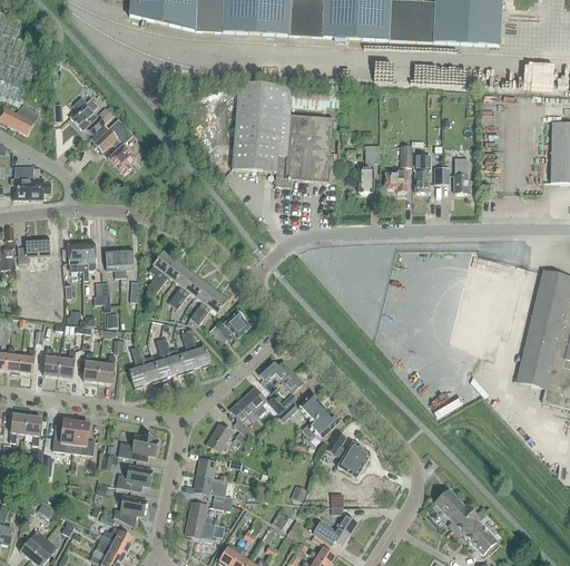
[(195,29),(500,45),(501,0),(129,0),(128,13),(195,29)]
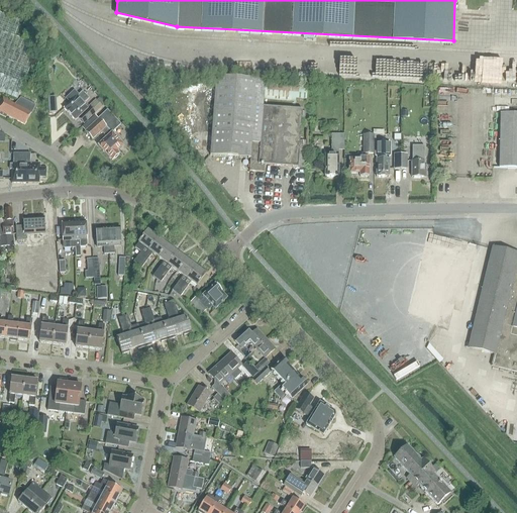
[(0,86),(19,94),(33,56),(25,53),(30,37),(15,32),(20,17),(0,9),(0,86)]
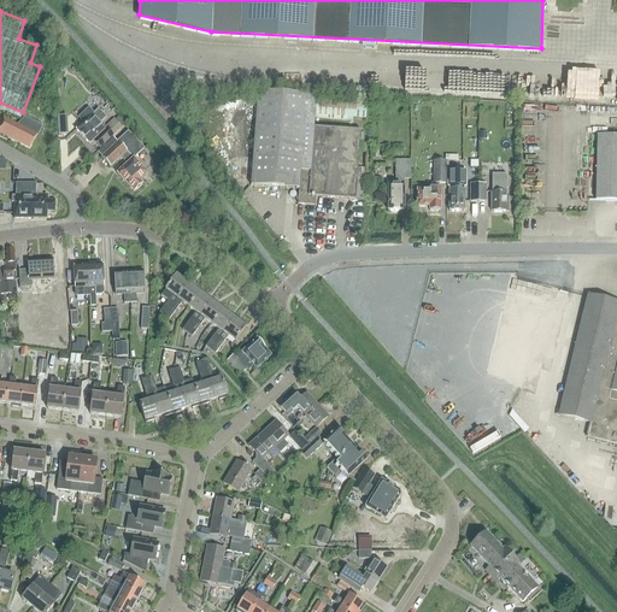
[(360,127),(313,123),(313,115),(365,118),(366,96),(316,92),(258,87),(251,181),(299,184),(298,200),(315,201),(315,193),(356,195),(362,195),(364,164),(358,163),(360,135),(360,129),(360,127)]
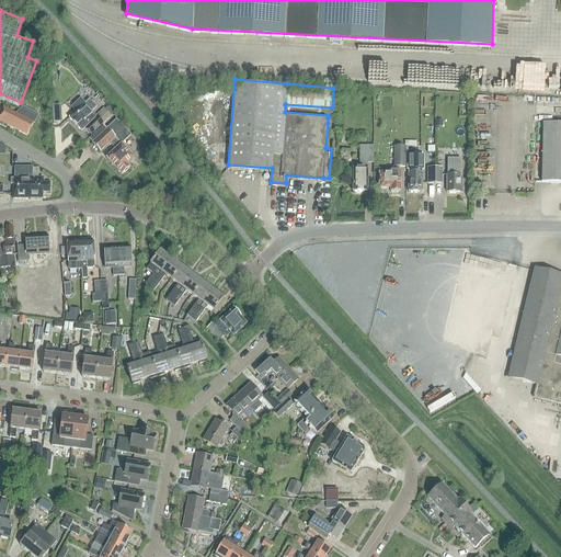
[(93,113),(90,110),(95,103),(89,95),(86,99),(80,93),(70,103),(76,109),(68,114),(80,127),(84,123),(91,131),(111,112),(103,104),(93,113)]
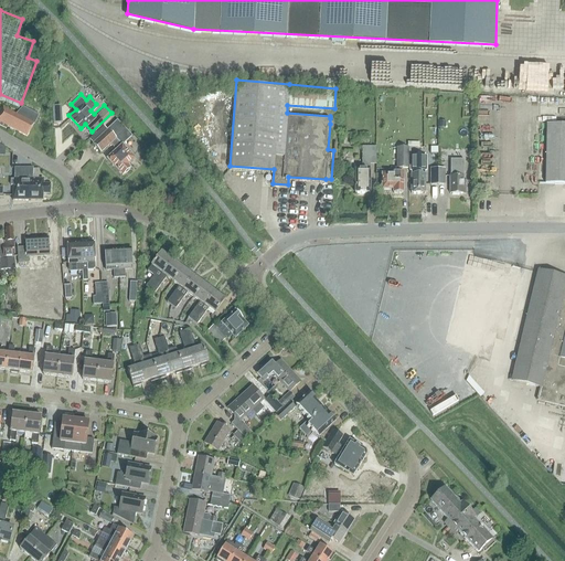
[(115,108),(109,103),(105,106),(106,106),(112,113),(115,108)]
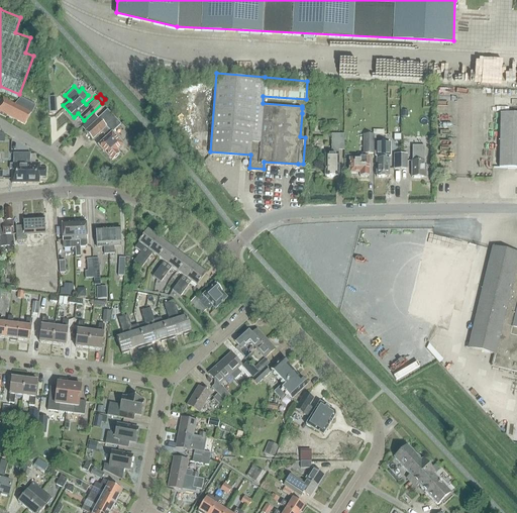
[(2,95),(0,99),(0,111),(5,114),(6,112),(8,113),(8,114),(10,115),(12,114),(24,121),(30,109),(34,102),(20,95),(15,101),(2,95)]
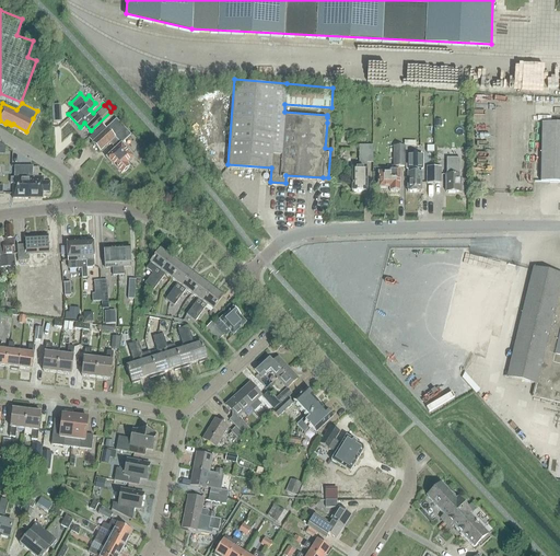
[(126,160),(133,153),(120,140),(130,130),(116,115),(91,139),(100,148),(109,139),(113,142),(108,147),(112,149),(105,154),(120,171),(129,163),(126,160)]
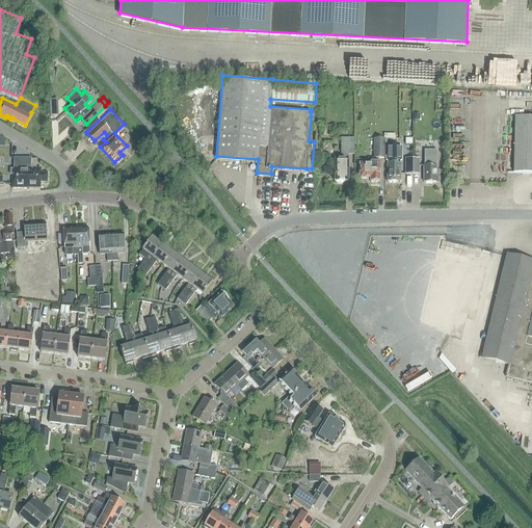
[(531,168),(531,113),(514,113),(513,168),(531,168)]
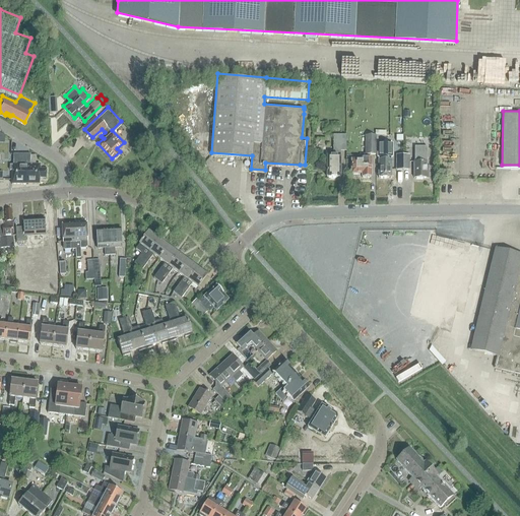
[(346,145),(346,131),(333,131),(333,152),(326,152),(326,174),(340,174),(340,152),(340,145),(346,145)]
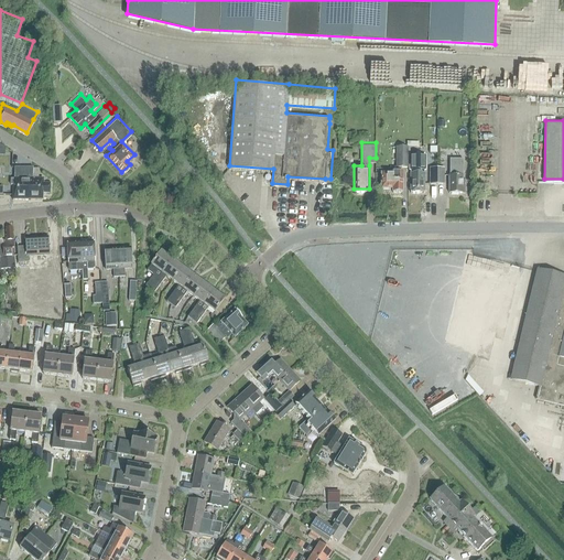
[(408,163),(408,143),(407,143),(396,143),(396,163),(408,163)]
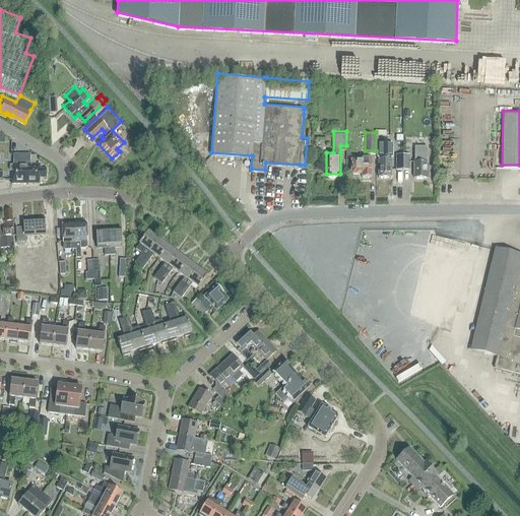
[(377,140),(377,153),(378,153),(378,174),(391,174),(391,156),(391,153),(391,140),(377,140)]
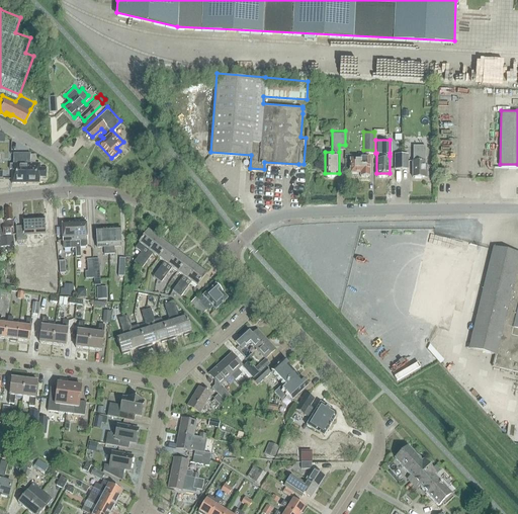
[(412,158),(412,174),(427,174),(427,162),(425,162),(425,151),(425,143),(413,143),(413,151),(413,158),(412,158)]
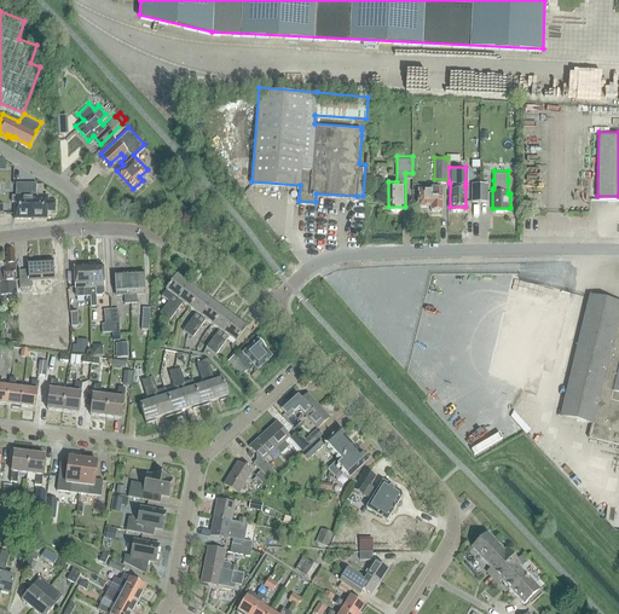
[(35,202),(36,181),(36,179),(16,179),(15,192),(12,192),(12,198),(15,198),(15,214),(30,215),(30,202),(35,202)]
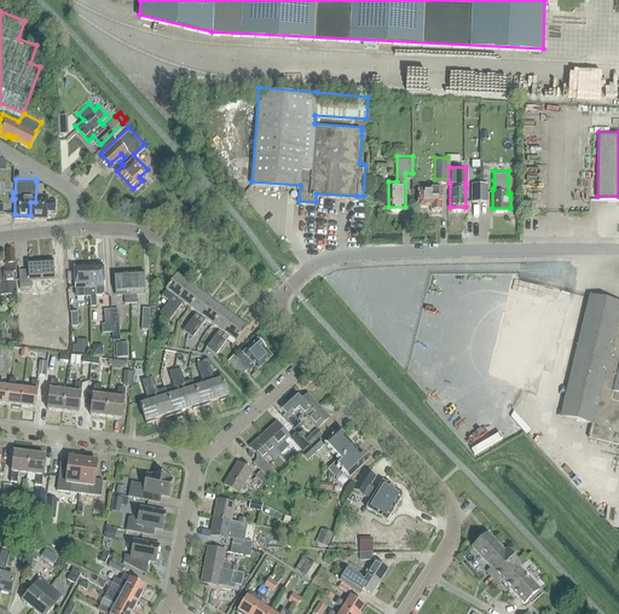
[(47,207),(55,208),(55,197),(47,196),(47,192),(41,192),(41,181),(36,181),(35,202),(30,202),(30,215),(47,215),(47,207)]
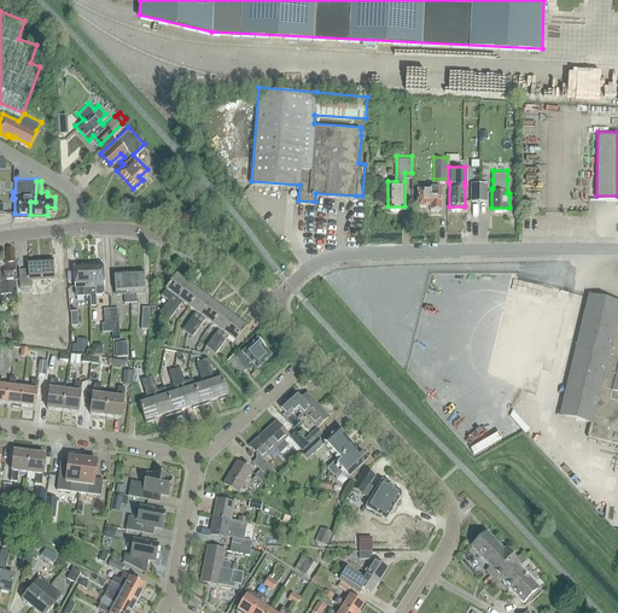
[(441,206),(441,185),(427,185),(427,187),(424,187),(424,186),(418,186),(417,203),(430,203),(430,206),(441,206)]
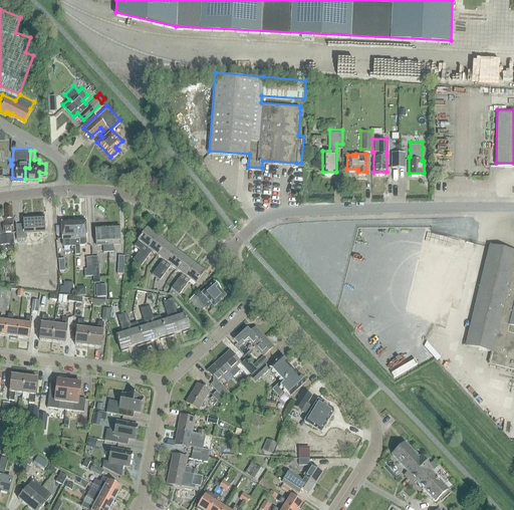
[(11,215),(10,203),(4,203),(5,215),(0,215),(0,237),(1,242),(13,241),(11,215)]
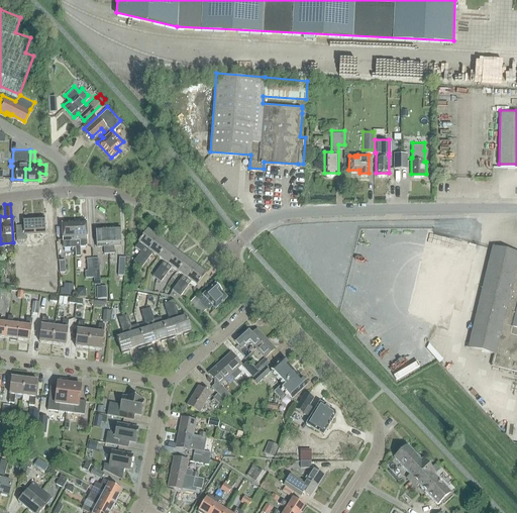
[(25,231),(44,230),(43,214),(23,215),(23,222),(15,223),(16,237),(26,236),(25,231)]
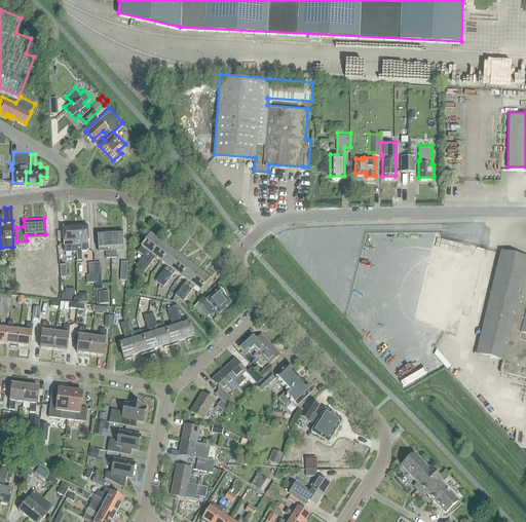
[(88,247),(87,221),(79,222),(75,222),(76,249),(76,258),(82,257),(82,249),(86,248),(87,247),(88,247)]
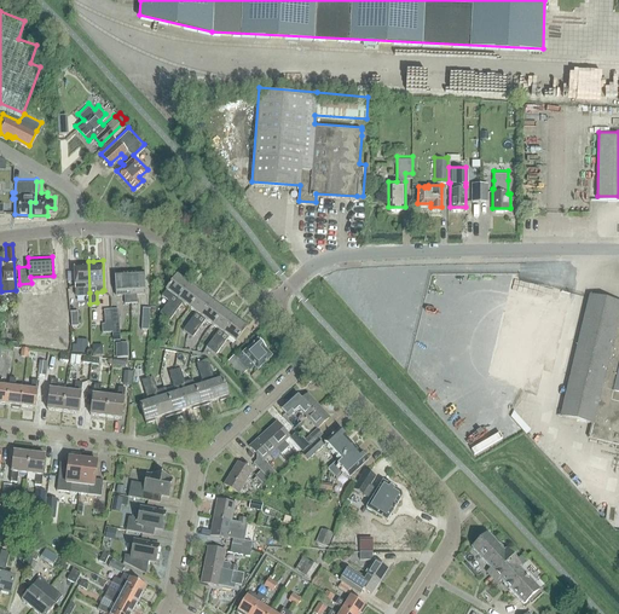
[(84,261),(74,261),(75,291),(76,293),(90,293),(88,261),(84,262),(84,261)]
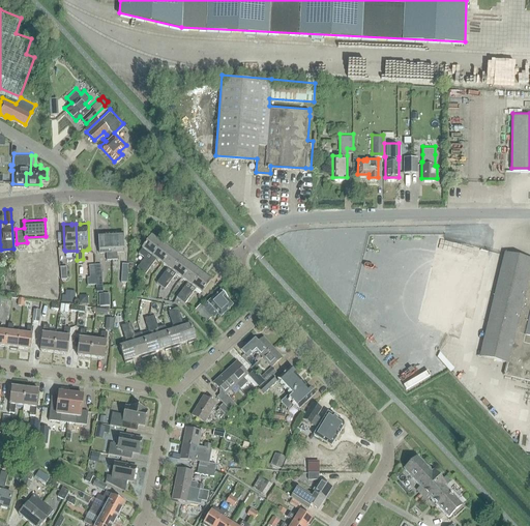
[(110,230),(112,257),(117,256),(117,249),(123,249),(122,229),(114,230),(110,230)]
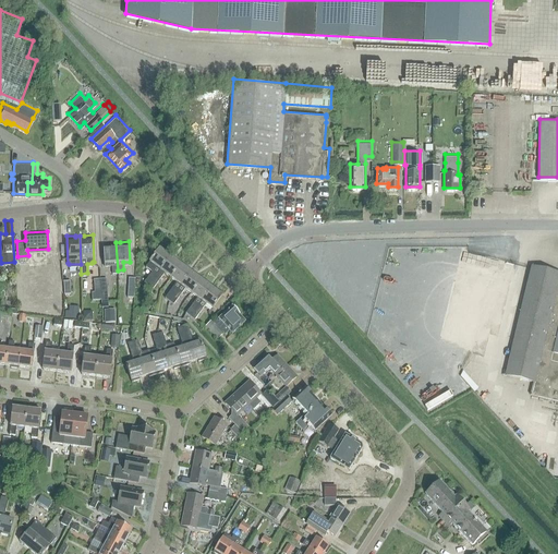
[(112,271),(118,271),(116,242),(111,243),(111,242),(102,243),(104,263),(111,263),(112,271)]
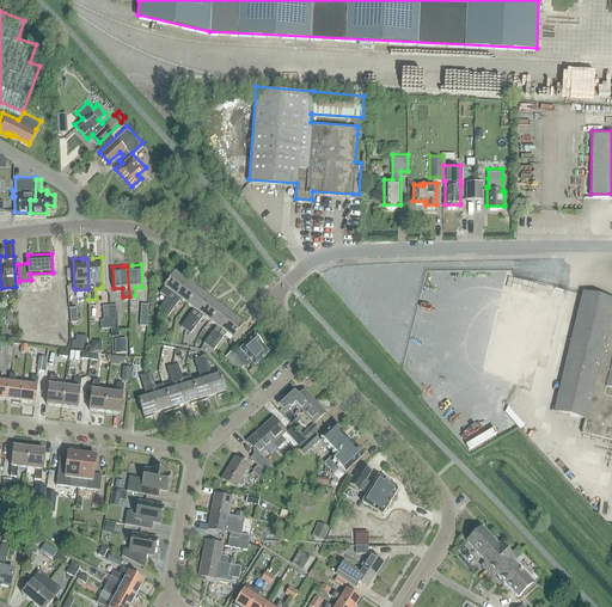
[(176,267),(175,269),(159,289),(166,294),(158,306),(163,310),(187,277),(182,275),(183,273),(176,267)]
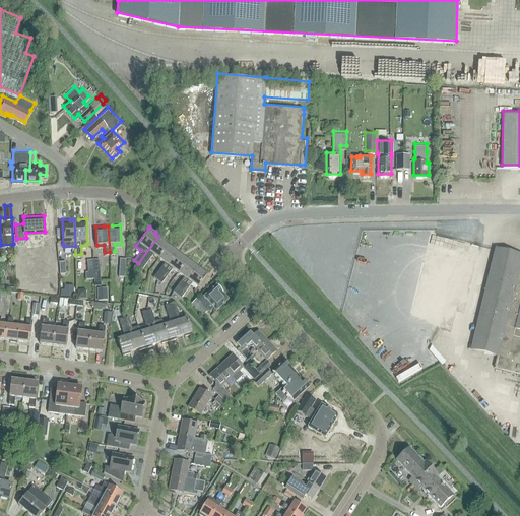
[(158,236),(138,263),(142,266),(152,251),(158,255),(169,242),(163,237),(161,239),(158,236)]
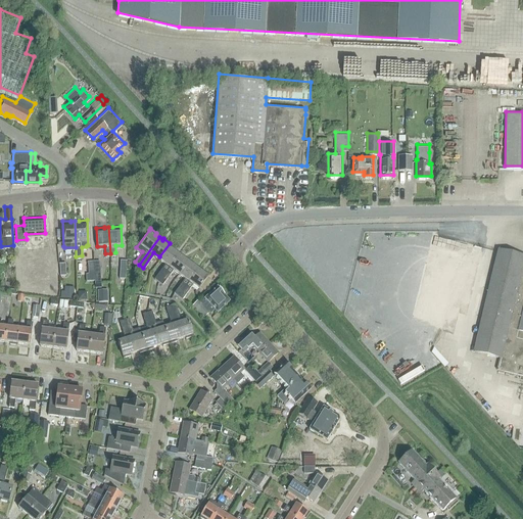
[(159,256),(165,261),(154,276),(158,279),(170,264),(179,251),(175,249),(176,247),(170,243),(159,256)]
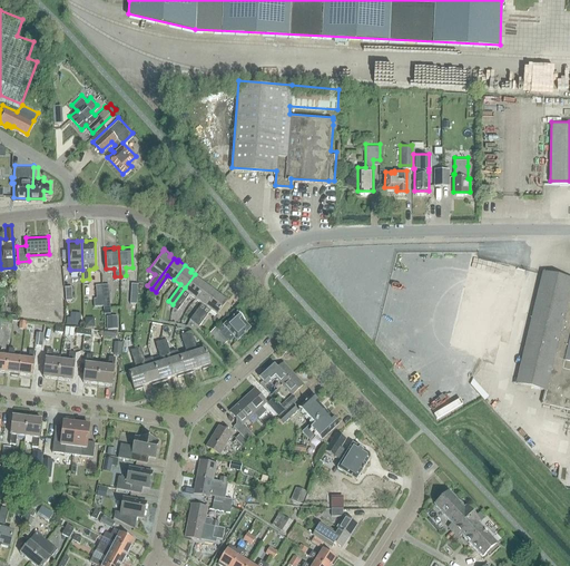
[(569,275),(542,270),(517,380),(544,387),(541,400),(569,406),(569,275)]
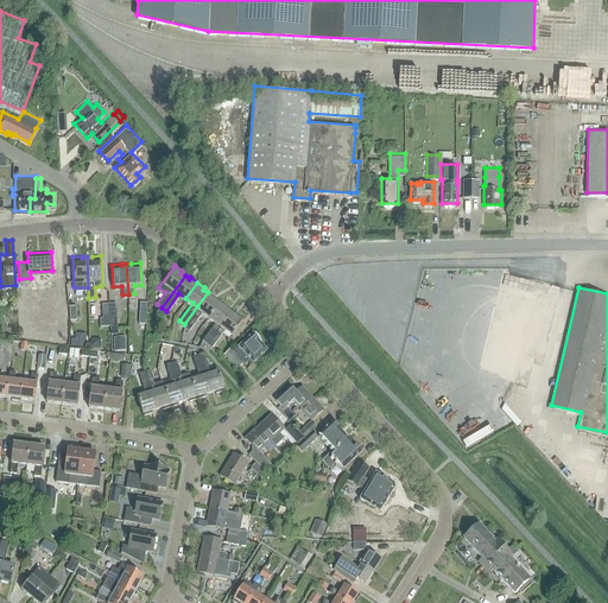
[(208,292),(197,306),(184,324),(189,328),(201,310),(208,315),(220,299),(213,293),(211,296),(208,292)]
